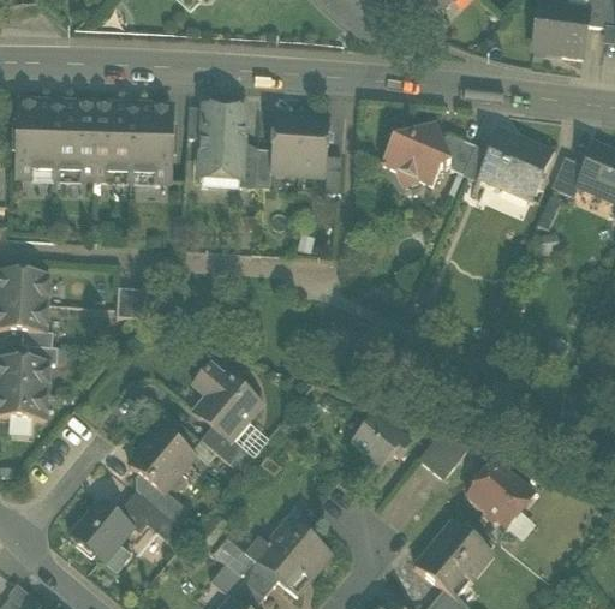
[(427,19),(437,28),(445,21),(436,11),(435,13),(422,0),(384,0),(383,3),(419,27),(427,19)]
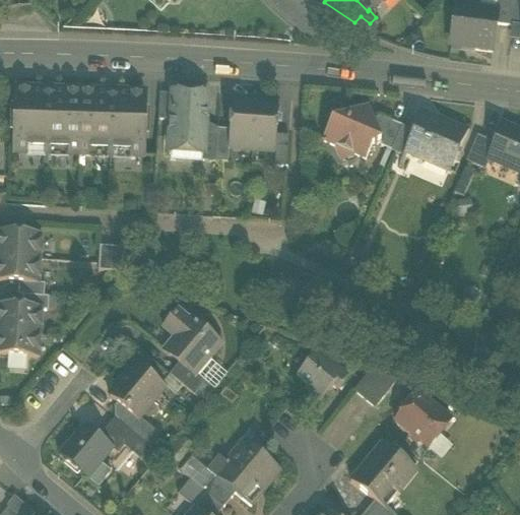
[(369,9),(378,0),(356,0),(368,11),(369,9)]
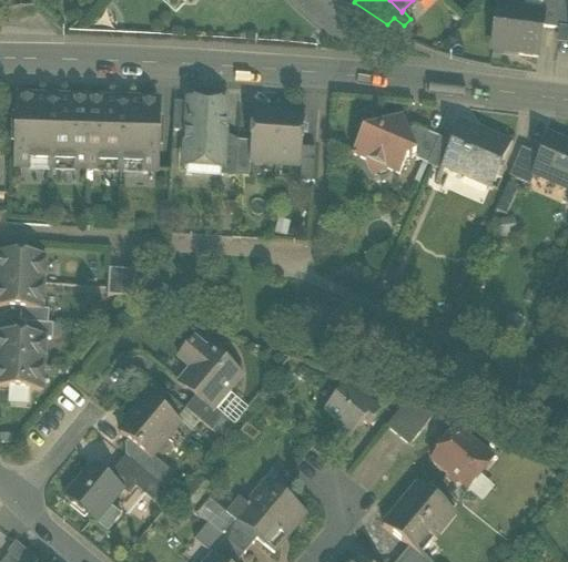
[(540,23),(558,26),(561,0),(543,0),(541,10),(543,10),(540,23)]
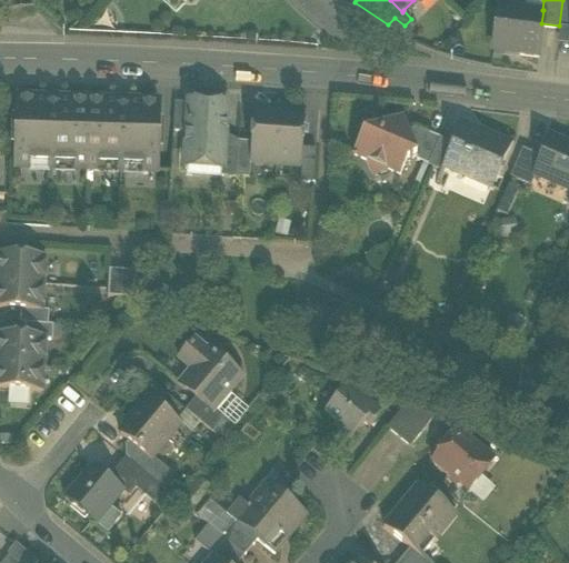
[(562,0),(559,26),(558,38),(568,39),(568,0),(562,0)]
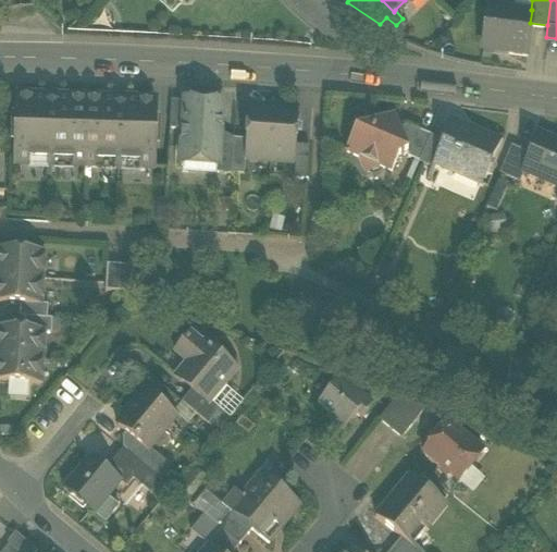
[(508,50),(527,52),(530,23),(532,10),(531,10),(517,8),(517,5),(489,2),(483,44),(509,47),(508,50)]
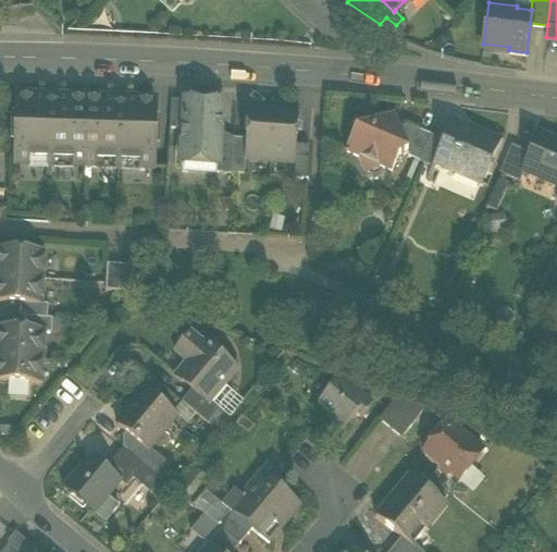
[(104,164),(132,164),(132,160),(152,161),(155,103),(140,103),(140,96),(124,96),(124,101),(115,101),(115,95),(100,95),(100,102),(72,101),(72,94),(57,94),(56,100),(47,99),(48,94),(32,93),(32,100),(16,100),(15,158),(36,158),(36,162),(64,163),(64,159),(104,160),(104,164)]
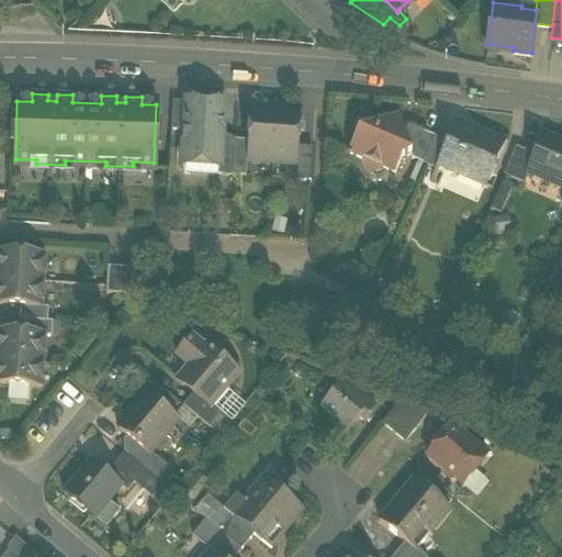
[(218,166),(220,166),(222,143),(224,100),(186,98),(186,100),(184,127),(182,164),(218,166)]
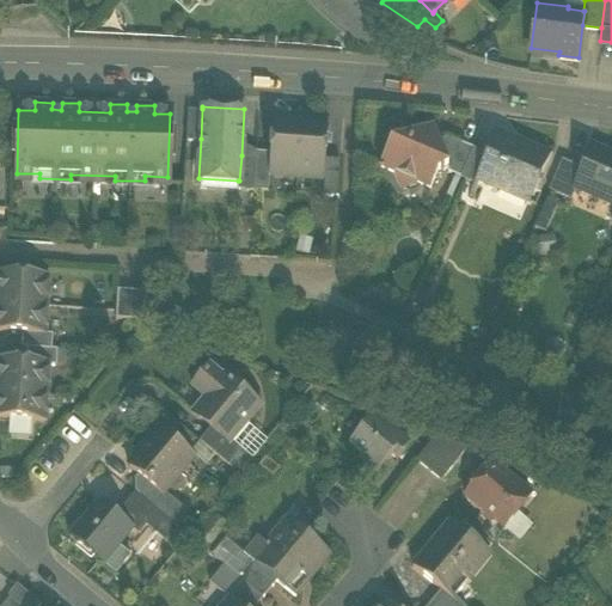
[(187,138),(201,139),(202,109),(188,108),(187,138)]
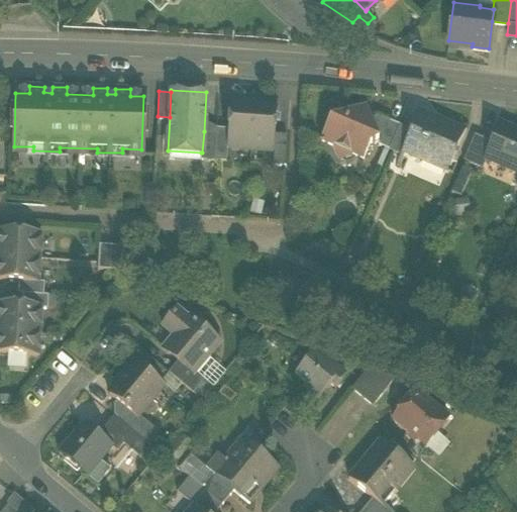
[(227,144),(250,146),(254,93),(247,93),(247,96),(230,95),(228,126),(226,144),(227,144)]
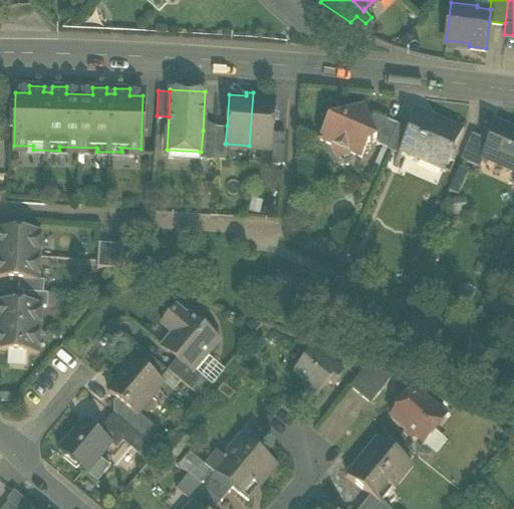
[(260,93),(253,92),(249,146),(272,148),(273,132),(275,97),(260,96),(260,93)]
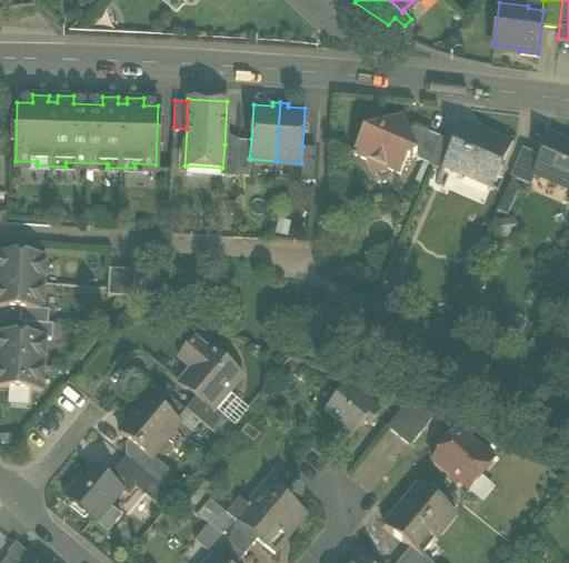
[(366,158),(371,173),(388,167),(400,172),(407,156),(415,152),(416,152),(407,128),(407,127),(400,123),(397,116),(368,127),(369,127),(363,129),(361,134),(353,152),(366,158)]
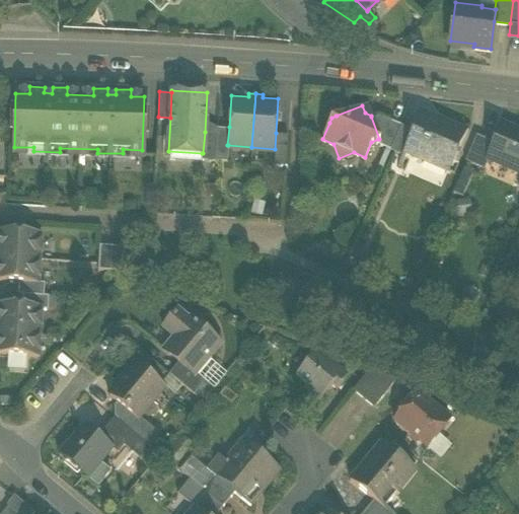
[(380,143),(390,148),(401,123),(379,114),(371,117),(379,139),(378,139),(380,143)]
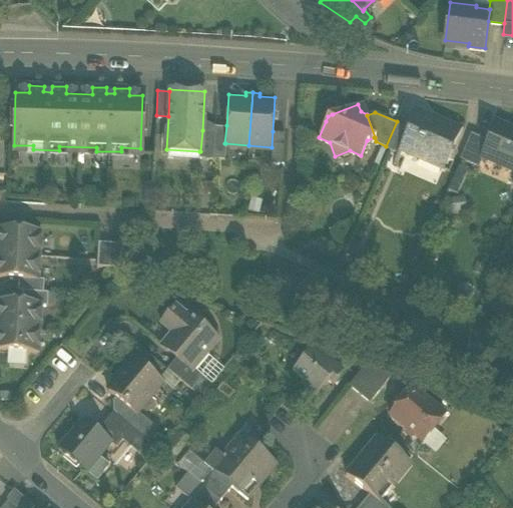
[(399,149),(442,168),(460,125),(441,117),(439,122),(416,112),(409,126),(399,149)]
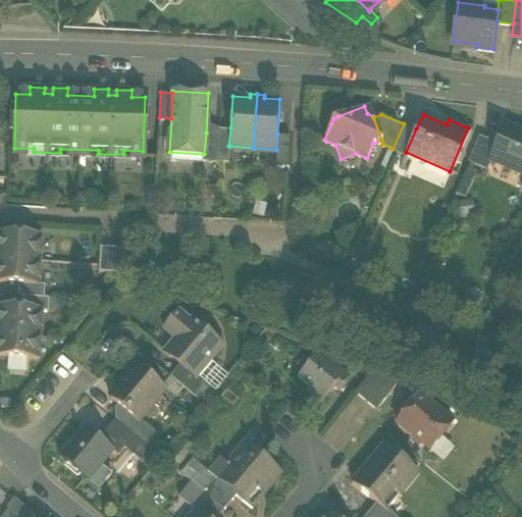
[(521,171),(521,130),(505,122),(497,141),(489,158),(491,159),(521,171)]
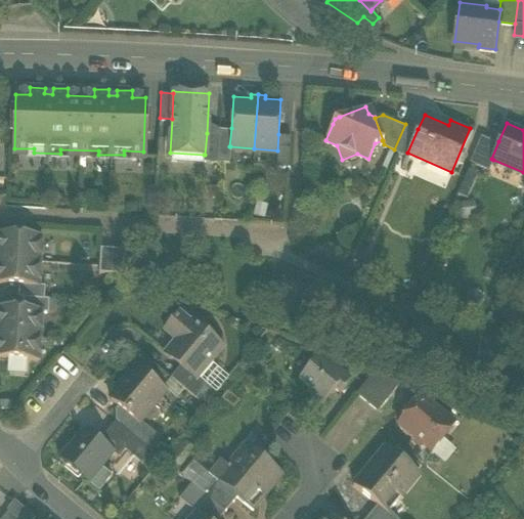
[(418,129),(405,124),(394,149),(407,155),(407,153),(418,129)]
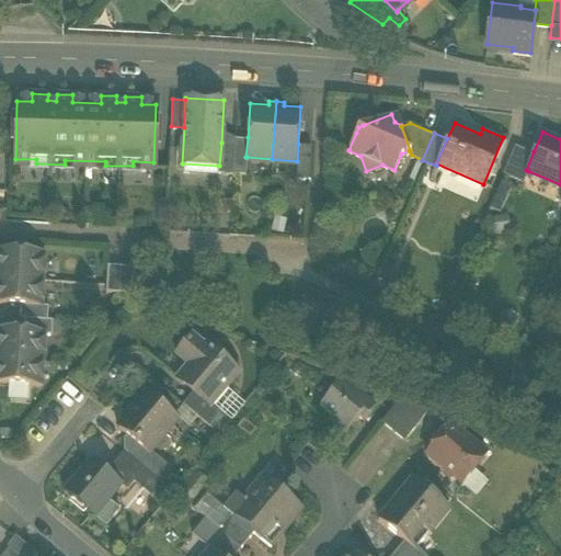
[(235,136),(235,144),(232,171),(245,172),(247,157),(245,157),(248,137),(235,136)]
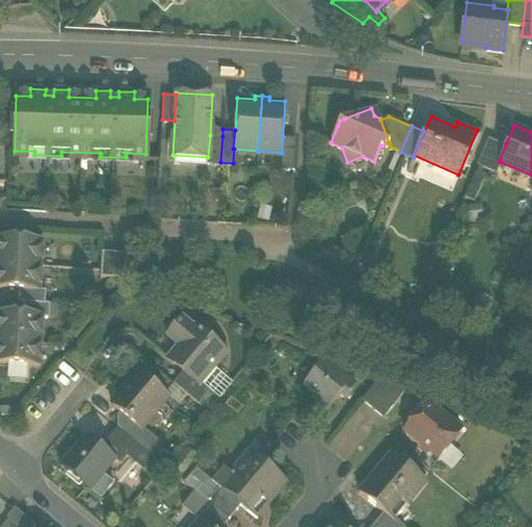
[(207,162),(220,162),(222,136),(210,135),(208,157),(207,157),(207,162)]
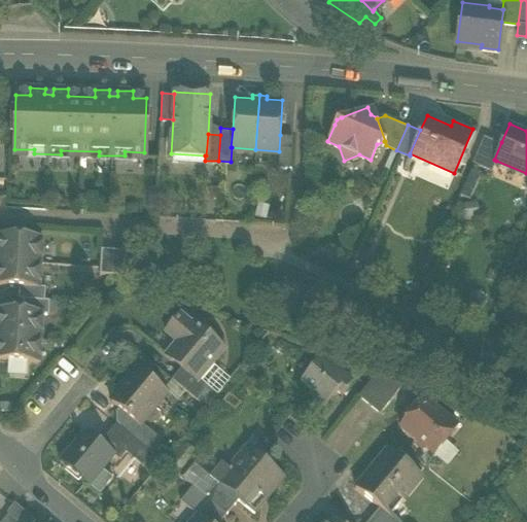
[(278,166),(291,166),(292,136),(280,135),(279,151),(278,166)]
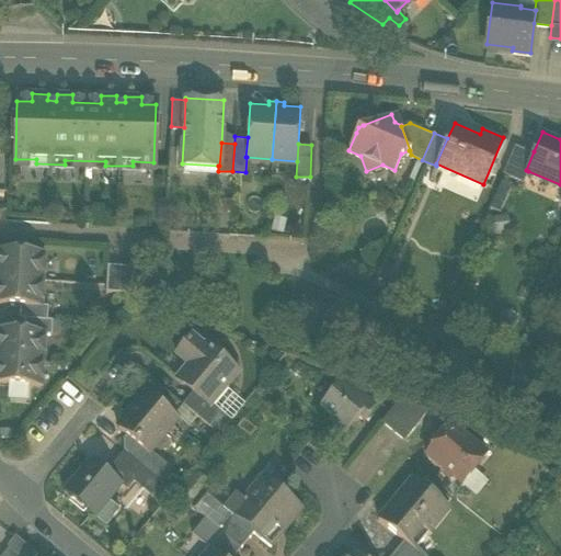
[(503,172),(524,181),(528,171),(526,170),(534,151),(515,144),(503,172)]
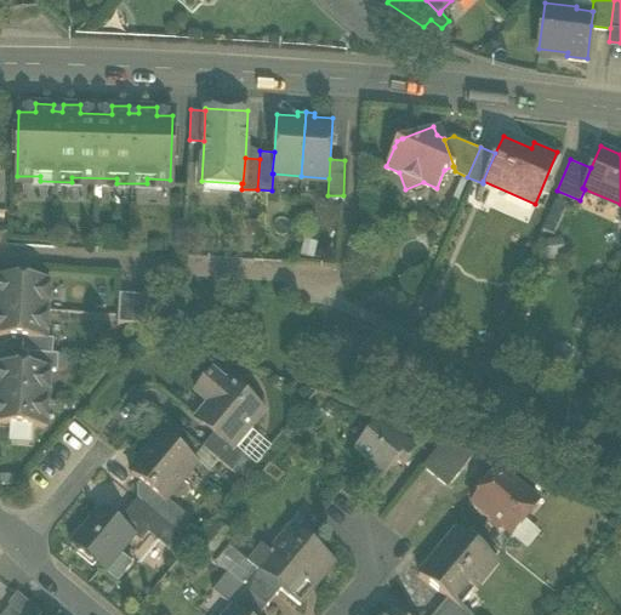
[(0,303),(47,307),(49,278),(0,274),(0,303)]
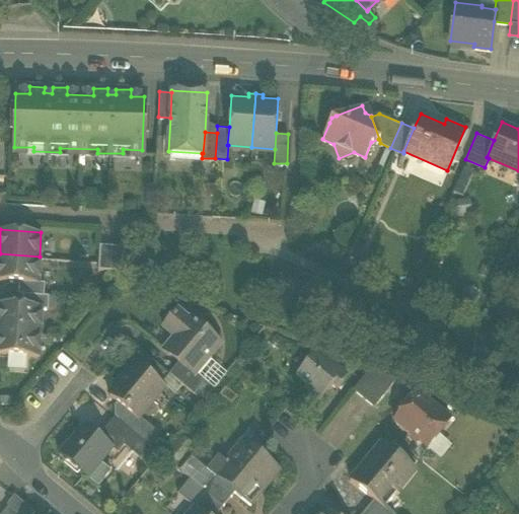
[(97,268),(109,269),(112,243),(99,242),(97,268)]
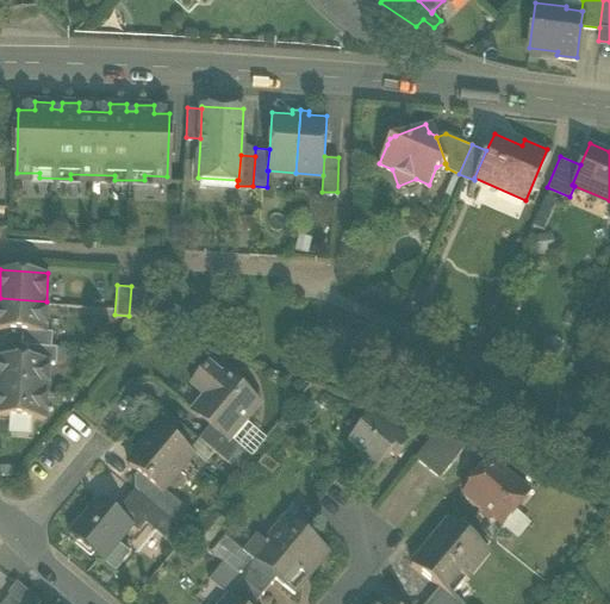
[(145,287),(131,286),(129,316),(143,317),(145,287)]
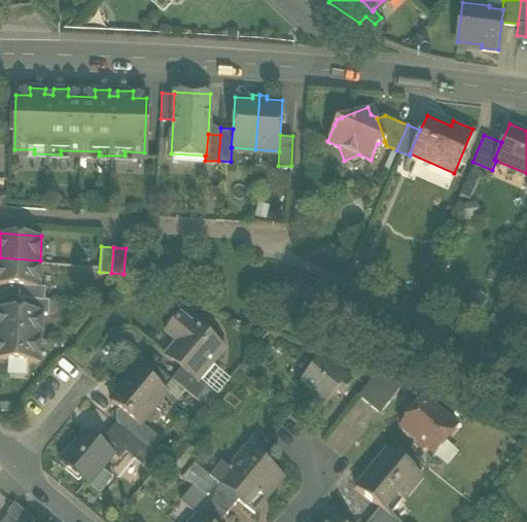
[(38,284),(40,261),(0,257),(0,283),(19,284),(38,285),(38,284)]
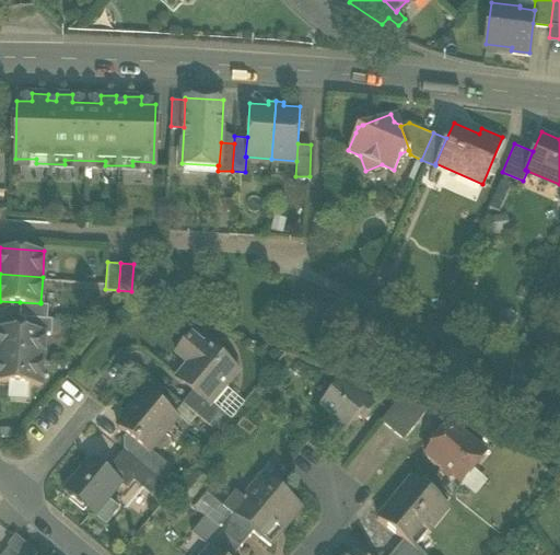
[(19,315),(24,315),(47,318),(48,303),(41,302),(41,303),(20,302),(19,315)]
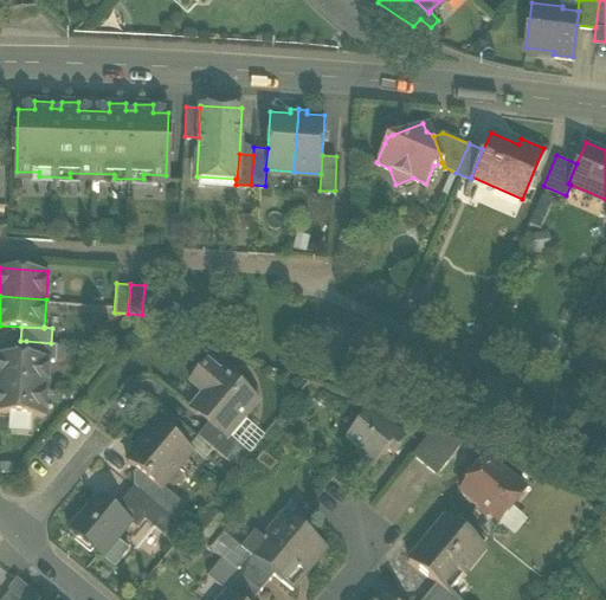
[(57,343),(51,343),(26,341),(25,355),(47,357),(47,359),(56,359),(57,343)]
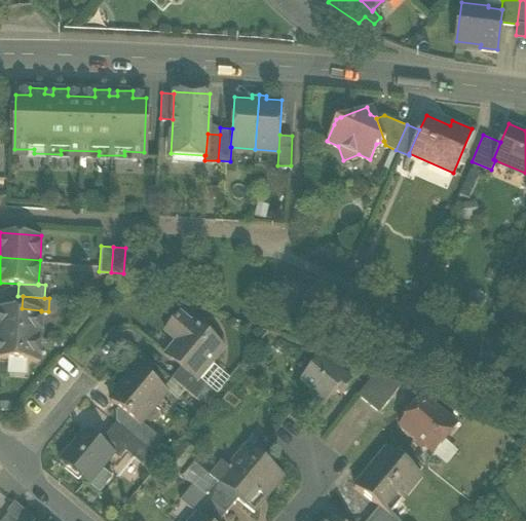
[(0,332),(40,335),(41,311),(41,310),(22,308),(0,307),(0,332)]
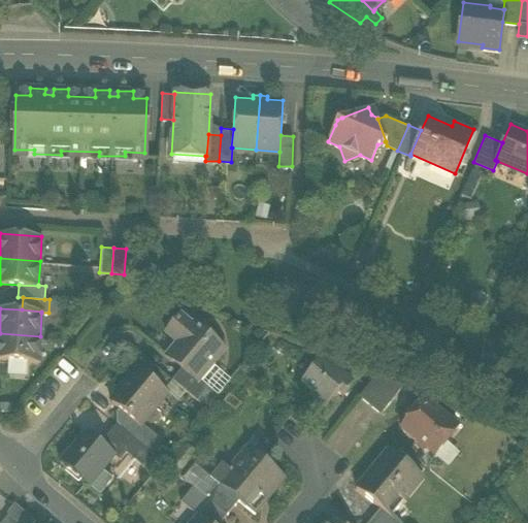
[(180,366),(198,380),(201,376),(212,362),(210,361),(223,347),(193,321),(192,322),(180,313),(166,330),(177,339),(166,354),(180,366)]
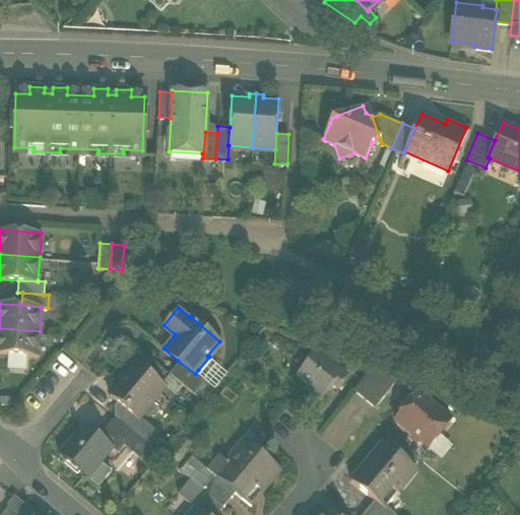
[(0,352),(38,356),(40,331),(0,328),(0,352)]
